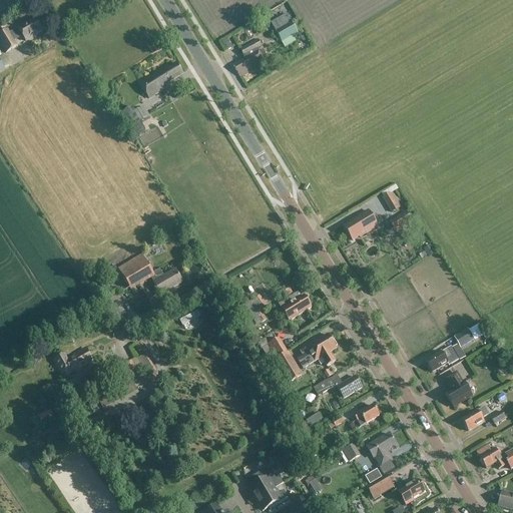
[(290,22),(289,23),(285,16),(271,24),(275,31),(283,44),(298,35),(290,22)]
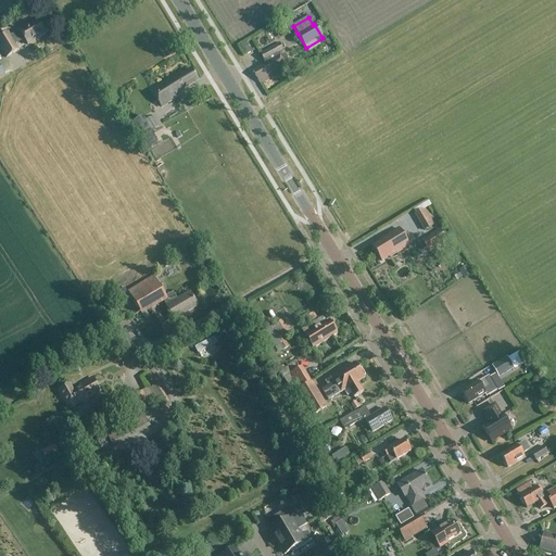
[(11,38),(10,37),(8,33),(0,37),(0,46),(8,59),(20,52),(16,47),(24,41),(27,48),(48,36),(38,20),(20,30),(21,33),(11,38)]
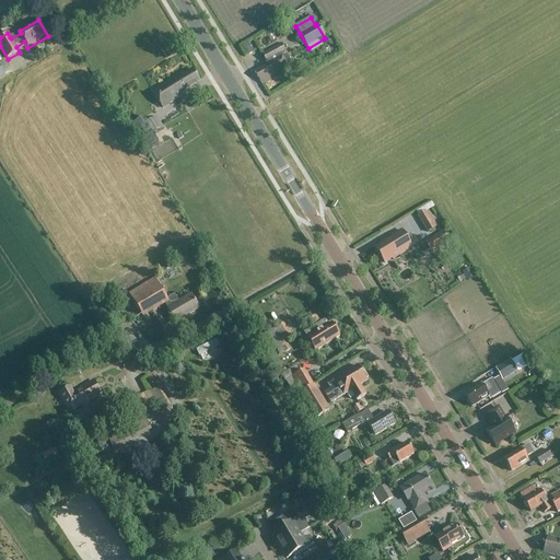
[(269,65),(254,73),(261,86),(289,70),(287,67),(292,63),(287,55),(282,58),(281,57),(280,54),(284,51),(280,45),(261,56),(266,62),(267,61),(269,65)]
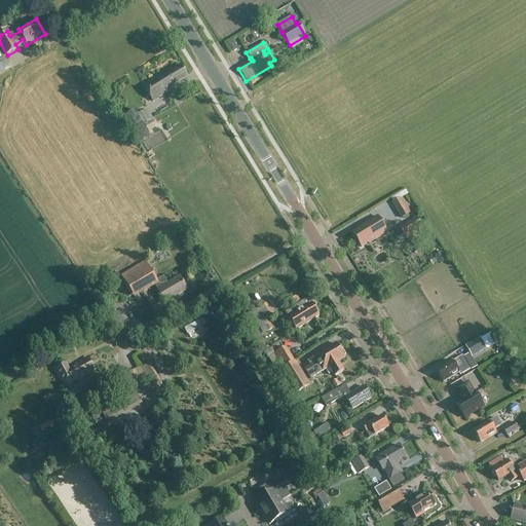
[(172,71),(143,87),(151,102),(170,91),(166,87),(171,85),(172,85),(186,77),(182,69),(173,74),(172,71)]
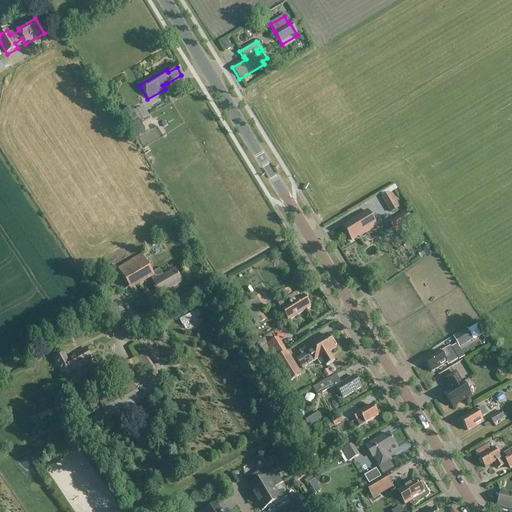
[(130,108),(120,114),(135,138),(144,132),(140,125),(149,119),(143,109),(134,114),(130,108)]
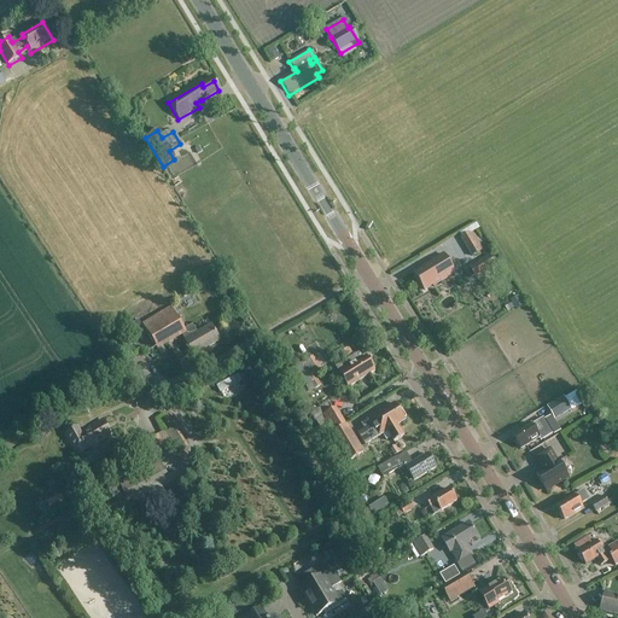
[(474,231),(484,250),(496,243),(485,225),(474,231)]
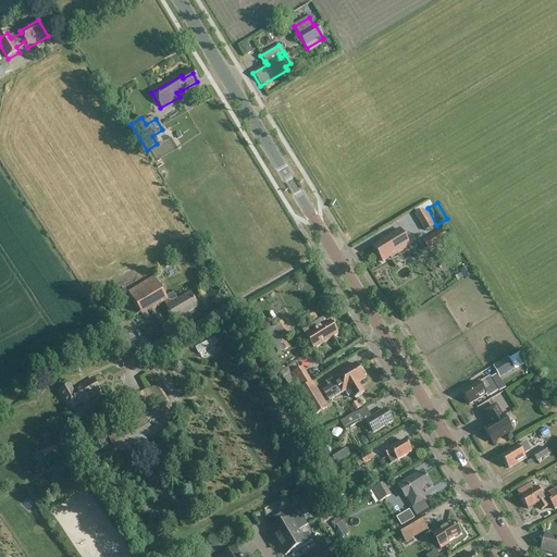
[(416,215),(425,232),(434,226),(424,210),(416,215)]
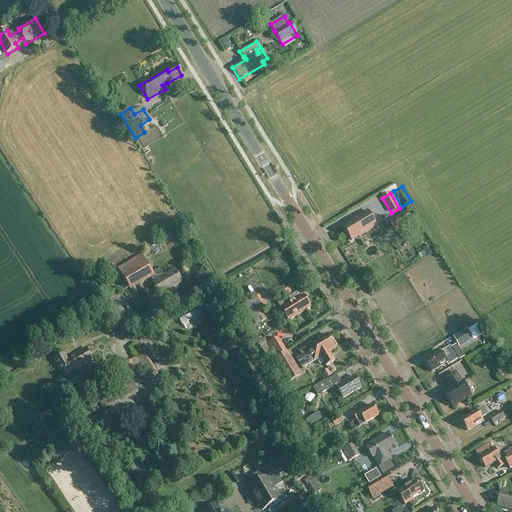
[(343,227),(351,241),(358,237),(359,238),(376,228),(367,211),(353,220),(354,221),(343,227)]
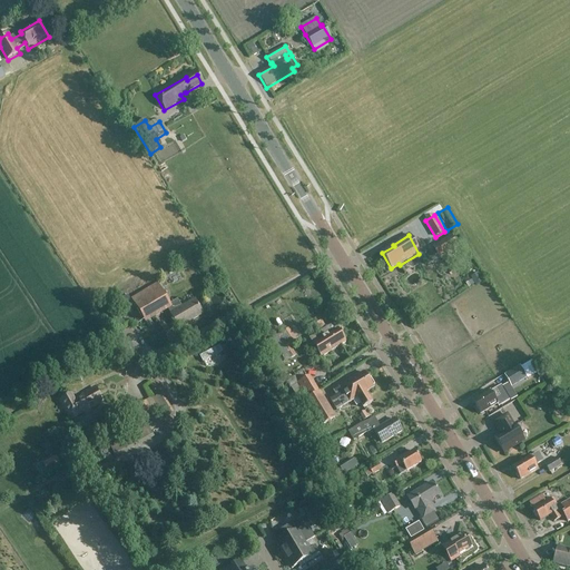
[(452,244),(442,249),(445,255),(455,249),(452,244)]
